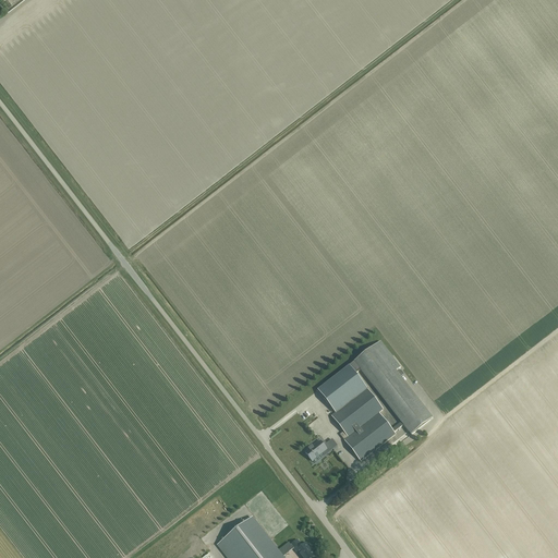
[(360,370),(410,434),(432,417),(395,370),(399,366),(379,340),(353,361),(360,370)]
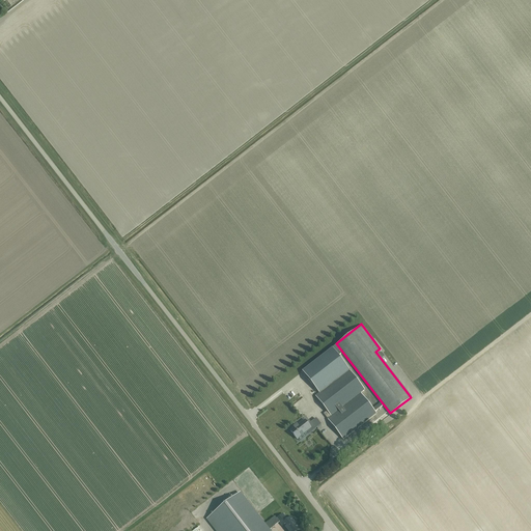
[(338,355),(342,352),(336,343),(332,347),(302,369),(319,393),(350,371),(338,355)]
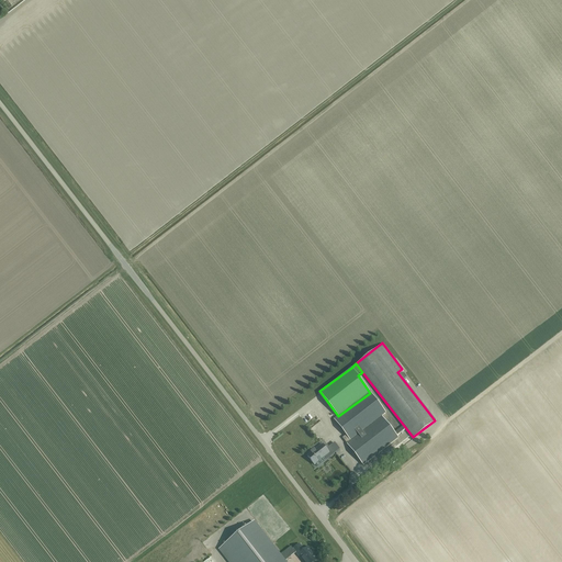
[(363,465),(398,438),(382,417),(386,414),(370,393),(338,416),(334,419),(346,436),(343,438),(347,445),(363,465)]
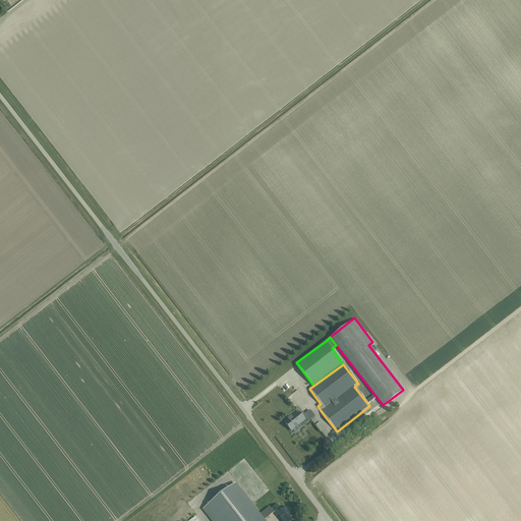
[(289,419),(289,420),(285,423),(291,431),(301,423),(303,425),(314,416),(310,411),(305,415),(303,413),(301,415),(299,412),(292,417),(289,419)]
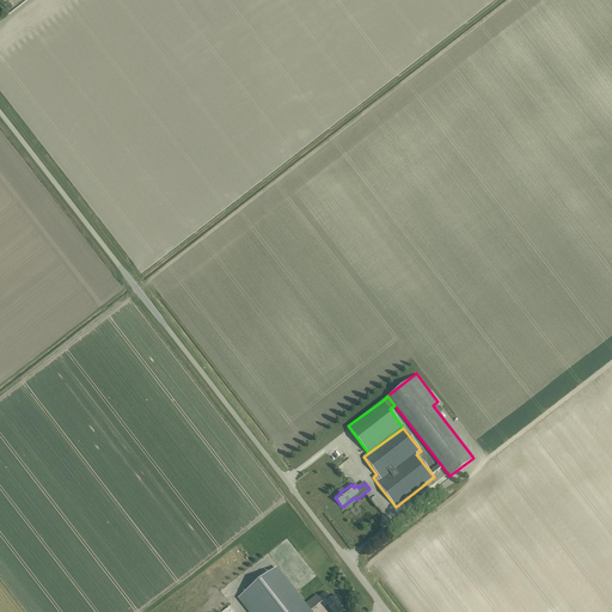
[(417,506),(403,514),(405,516),(418,509),(417,506)]
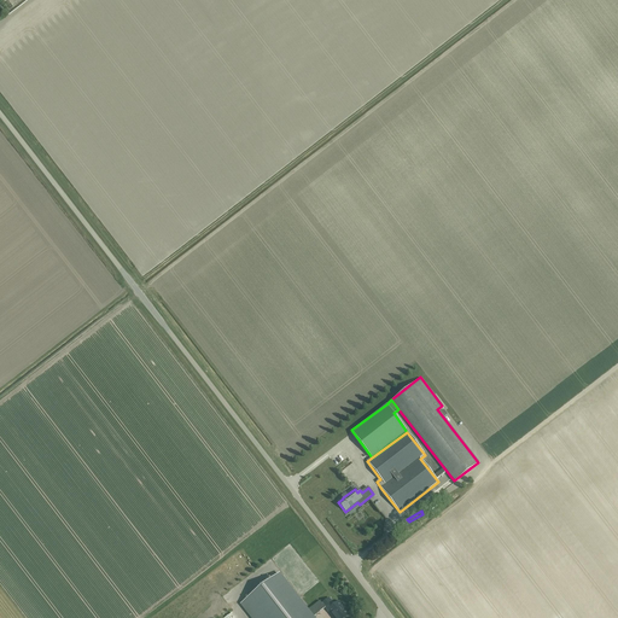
[(312,617),(325,608),(322,604),(320,601),(307,611),(279,575),(242,604),(252,617),(312,617)]
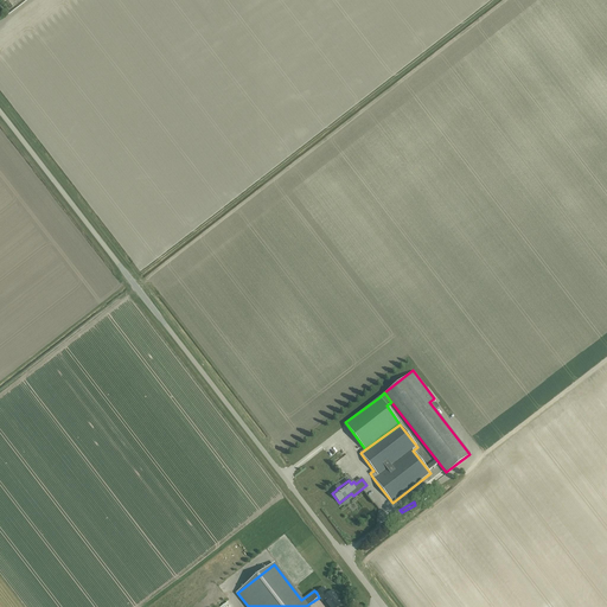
[(338,606),(343,604),(333,592),(330,595),(324,588),(317,593),(319,598),(323,601),(323,600),(328,606),(338,606)]
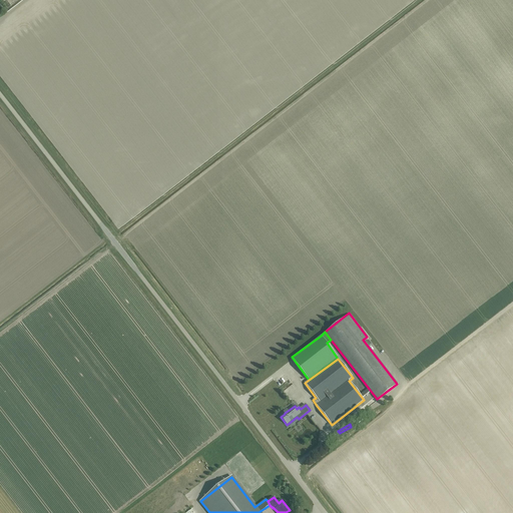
All buildings are outlined.
